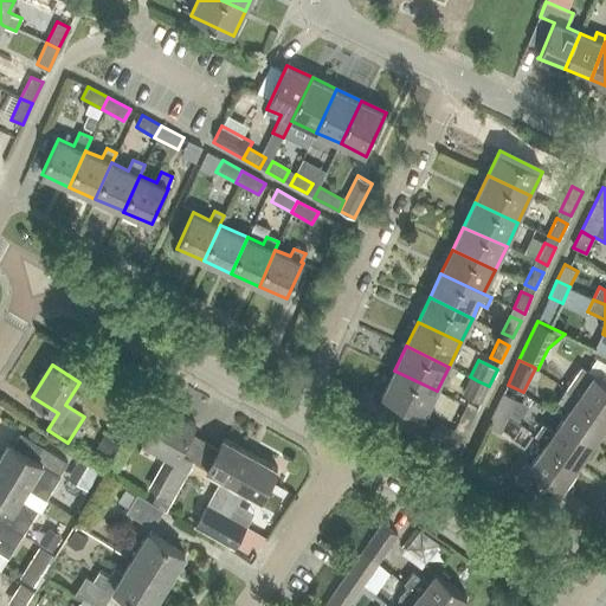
[(605,382),(581,366),(565,389),(605,417),(605,382)]
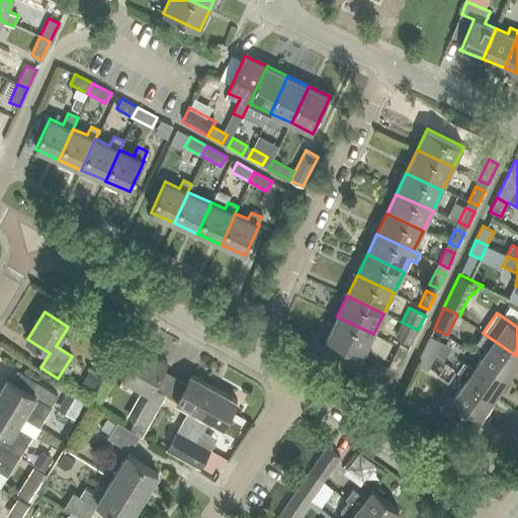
[(373,334),(337,317),(327,338),(363,355),(373,334)]
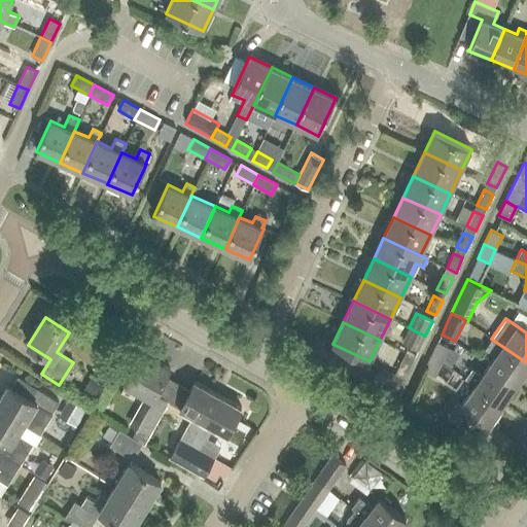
[(416,331),(409,327),(401,343),(418,351),(425,336),(416,331)]
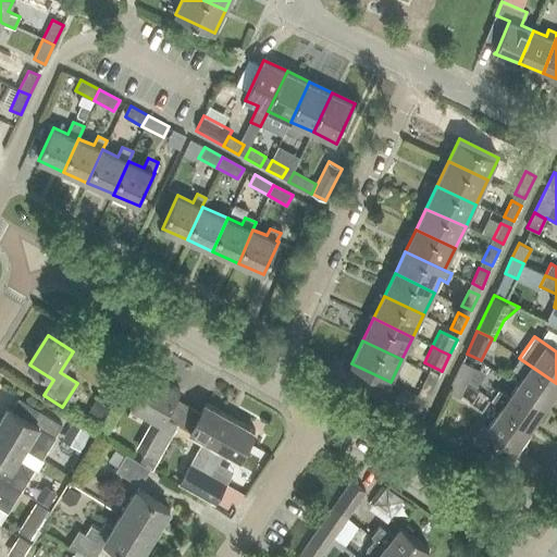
[(545,407),(556,390),(556,383),(519,358),(512,368),(523,376),(516,386),(545,407)]
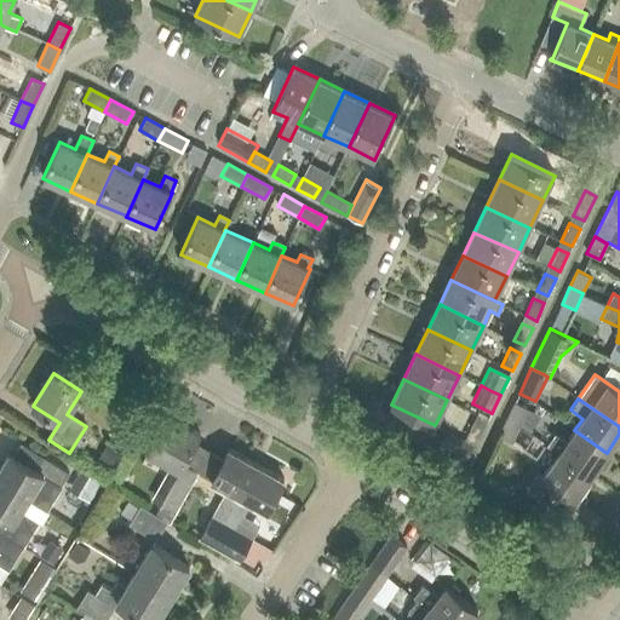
[(515,402),(507,419),(520,425),(528,408),(515,402)]
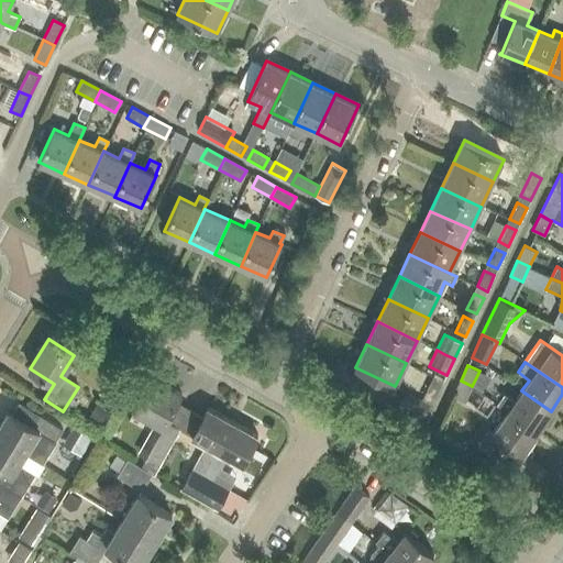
[(181,394),(153,377),(134,411),(155,423),(145,440),(154,445),(146,459),(159,466),(180,429),(166,420),(181,394)]
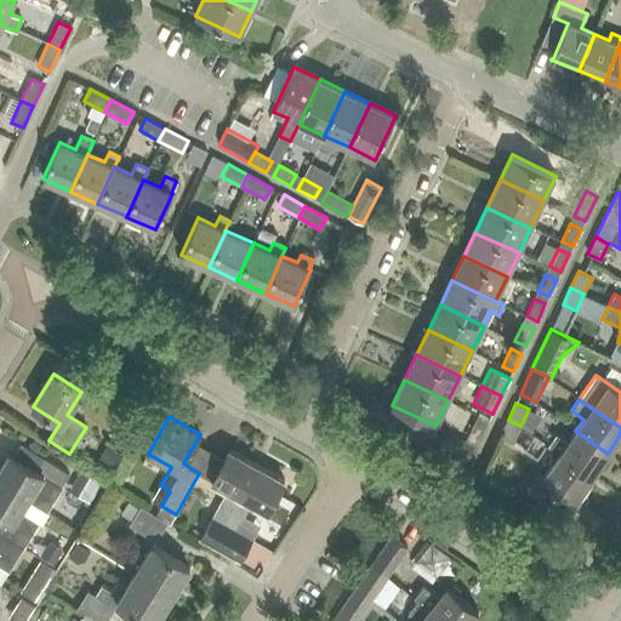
[(513,443),(520,426),(508,420),(500,437),(513,443)]
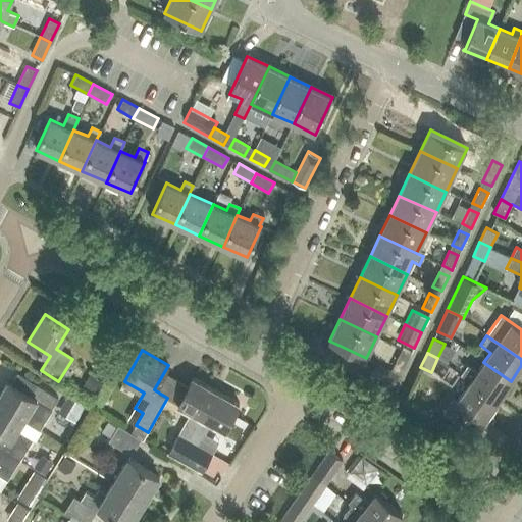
[(399,356),(392,370),(401,375),(408,360),(399,356)]
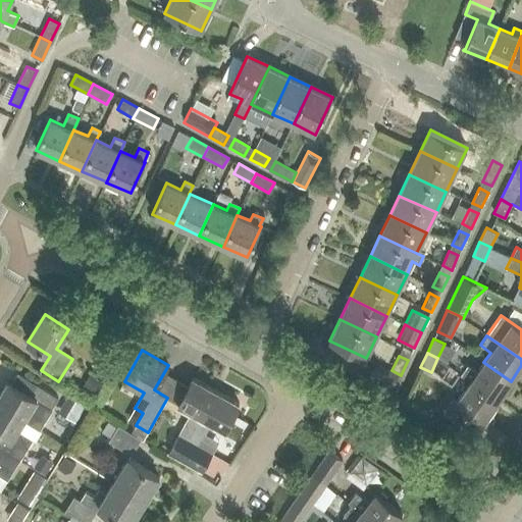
[(477,372),(467,365),(460,374),(470,381),(498,401),(511,381),(483,362),(477,372)]
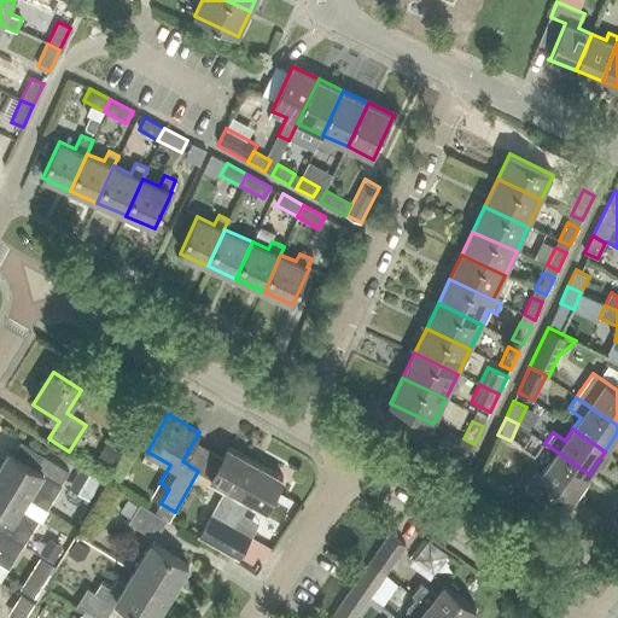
[(471,444),(445,431),(437,447),(464,459),(471,444)]
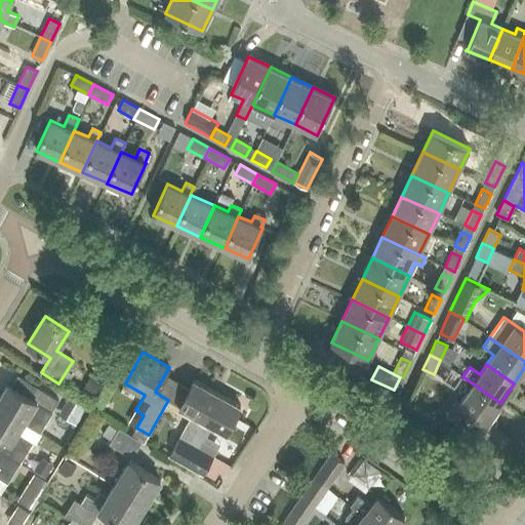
[(83,388),(96,395),(103,385),(90,376),(83,388)]
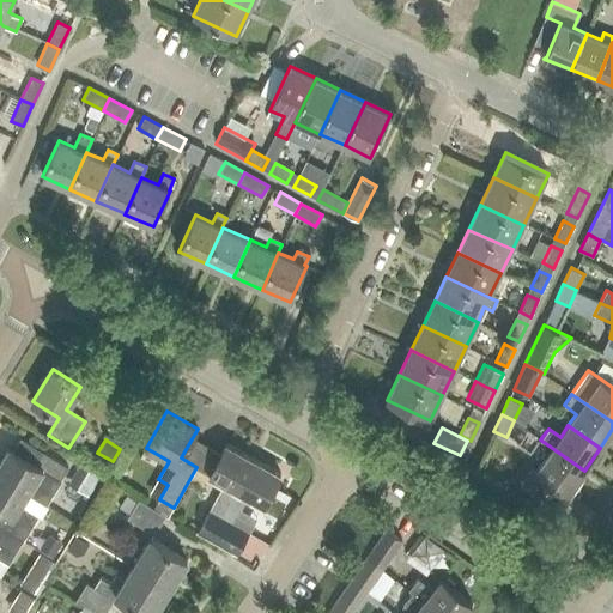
[(210,539),(236,491),(254,459),(226,444),(208,477),(224,485),(216,499),(217,499),(211,511),(210,511),(198,533),(210,539)]
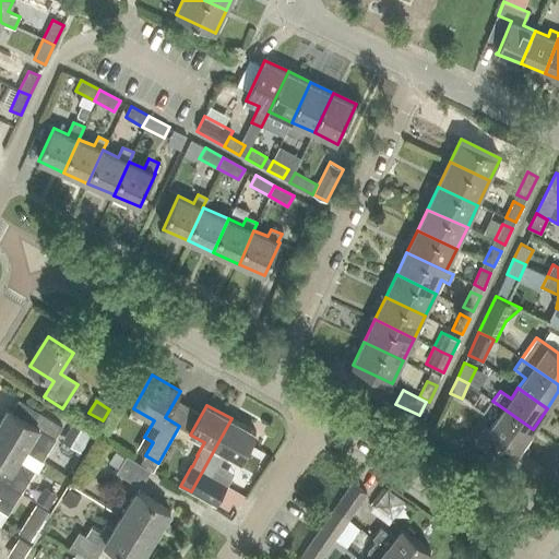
[(8,408),(0,421),(0,433),(26,450),(43,460),(56,439),(55,439),(62,427),(38,412),(32,424),(8,408)]
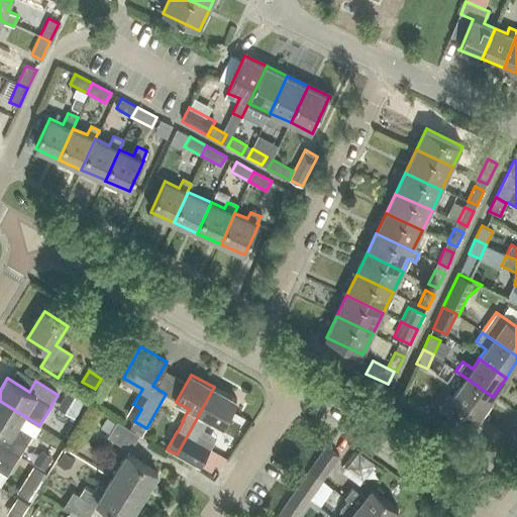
[(480,417),(493,397),(466,378),(452,397),(448,395),(438,410),(464,429),(475,414),(480,417)]
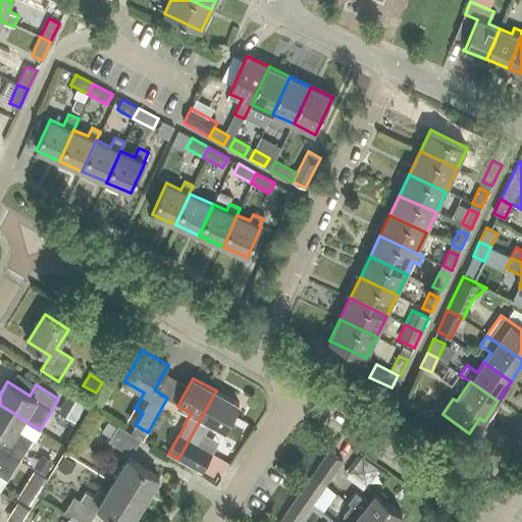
[(216,390),(201,418),(178,459),(202,472),(212,453),(198,446),(210,423),(223,431),(239,404),(216,390)]
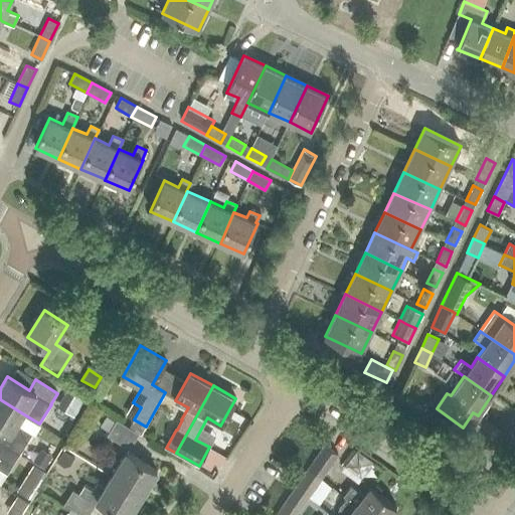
[(60,401),(69,406),(66,412),(75,418),(86,401),(67,390),(60,401)]
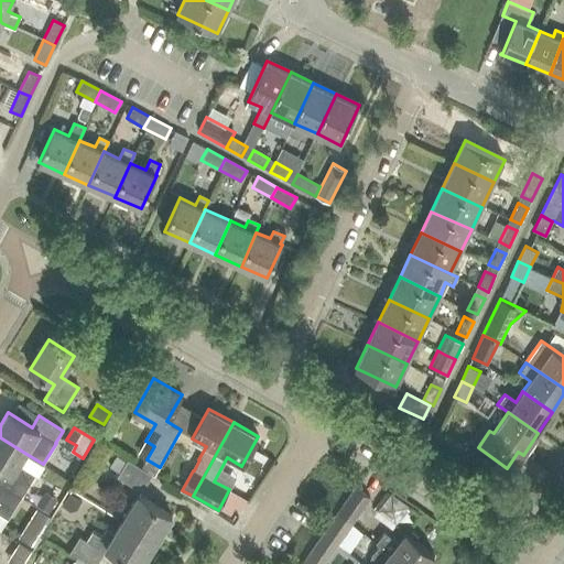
[(0,484),(21,498),(35,476),(19,466),(26,454),(0,437),(0,484)]
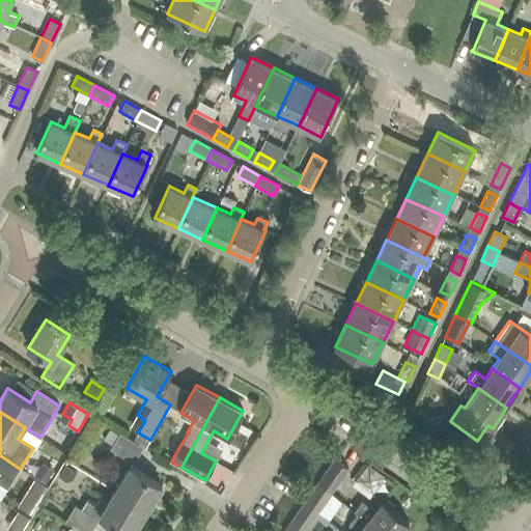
[(111,427),(104,438),(113,443),(119,432),(111,427)]
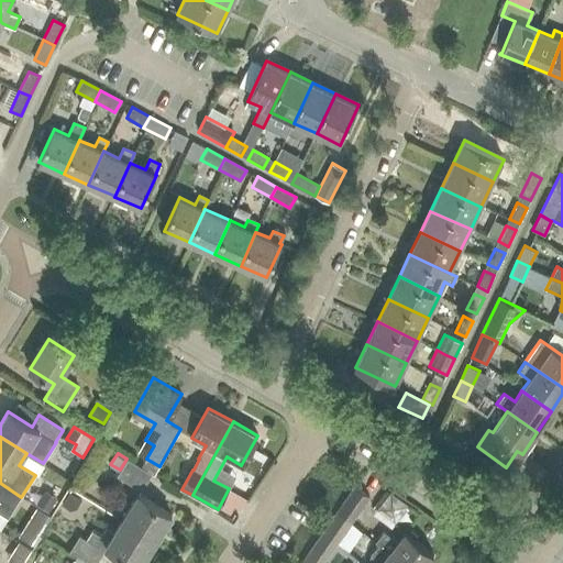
[(152,474),(128,459),(117,476),(142,492),(152,474)]
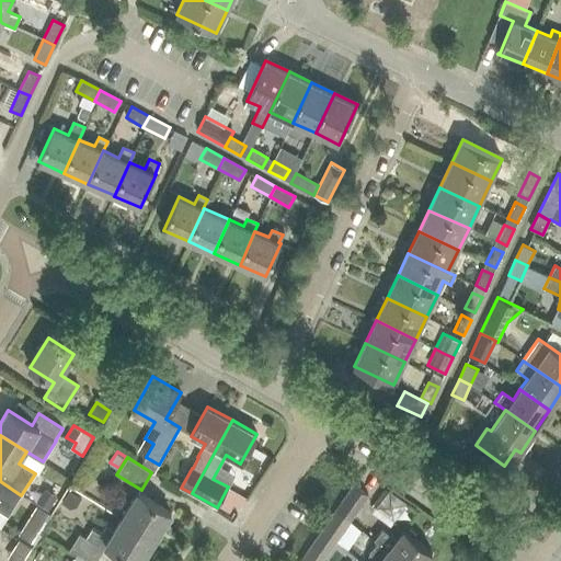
[(0,511),(8,516),(21,495),(0,481),(0,511)]
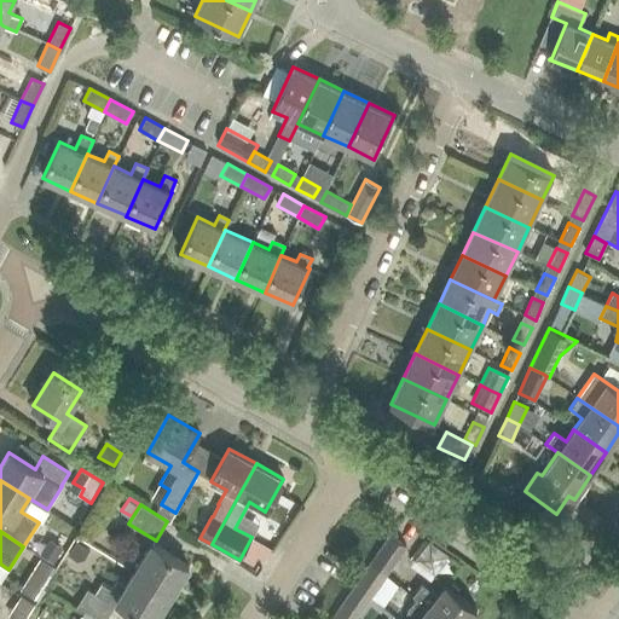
[(370,562),(386,573),(406,545),(389,534),(370,562)]
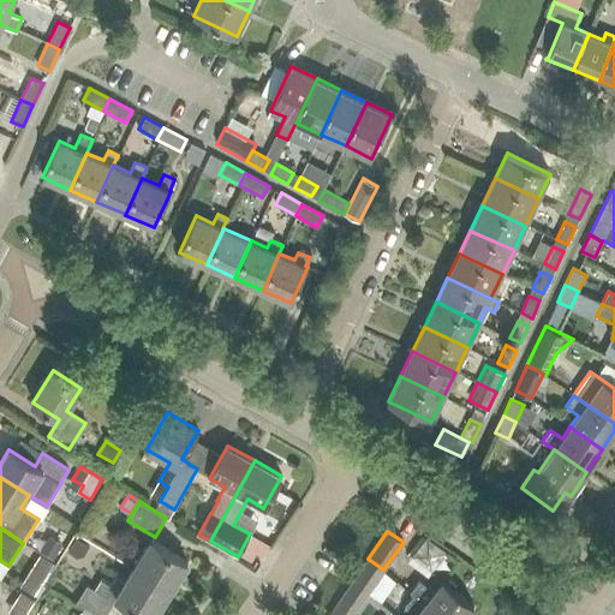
[(53,559),(63,544),(49,536),(40,550),(53,559)]
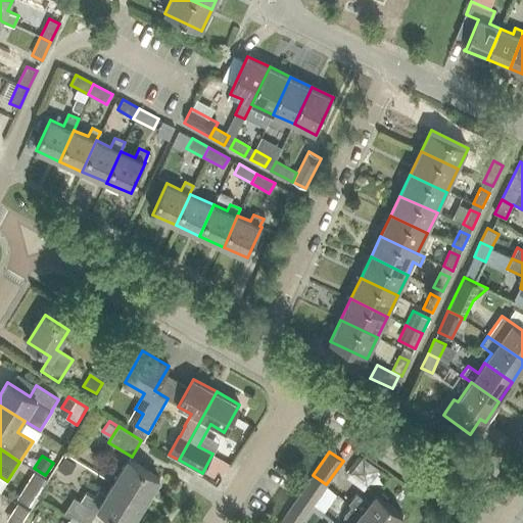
[(373,484),(382,465),(365,457),(355,475),(373,484)]
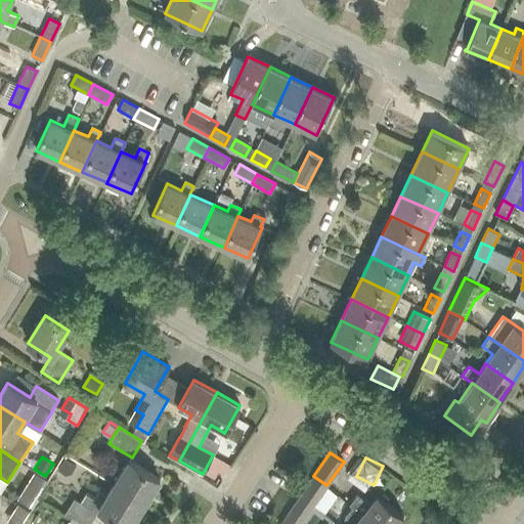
[(128,460),(114,484),(144,504),(160,479),(128,460)]
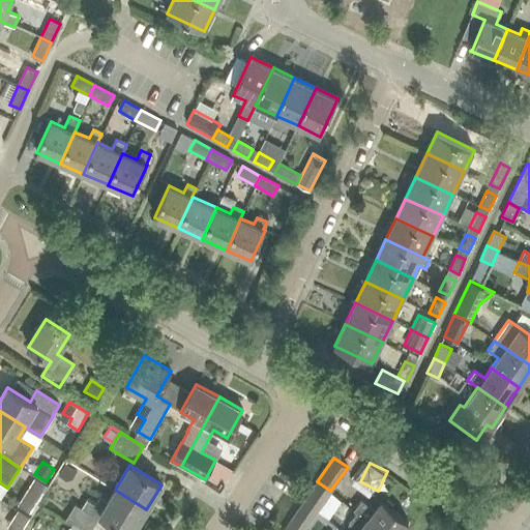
[(41,494),(47,487),(34,478),(29,487),(41,494)]
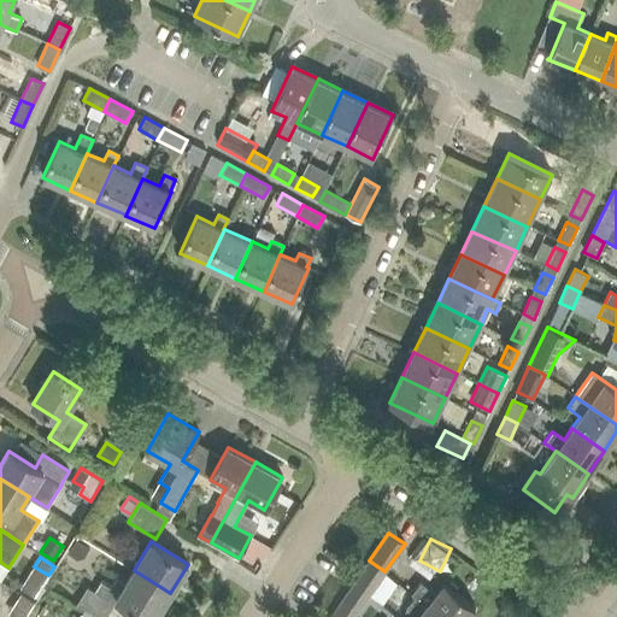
[(369,594),(385,571),(369,560),(353,583),(369,594)]
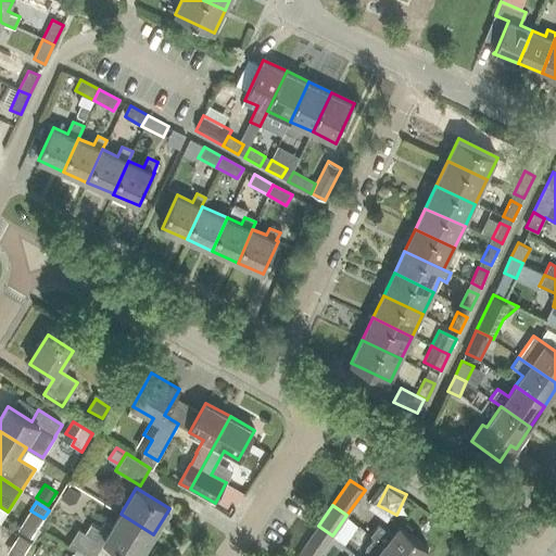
[(85,533),(78,529),(68,546),(85,555),(95,555),(105,541),(129,555),(140,555),(153,534),(121,514),(112,528),(104,523),(100,530),(91,525),(85,533)]
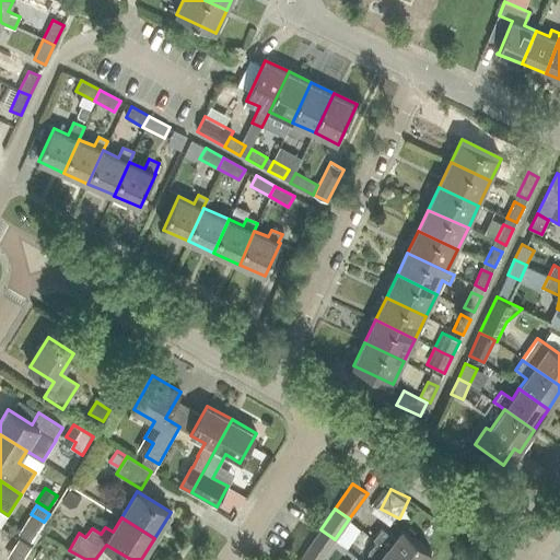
[(316,558),(318,559),(319,559),(335,539),(321,529),(305,551),(316,558)]
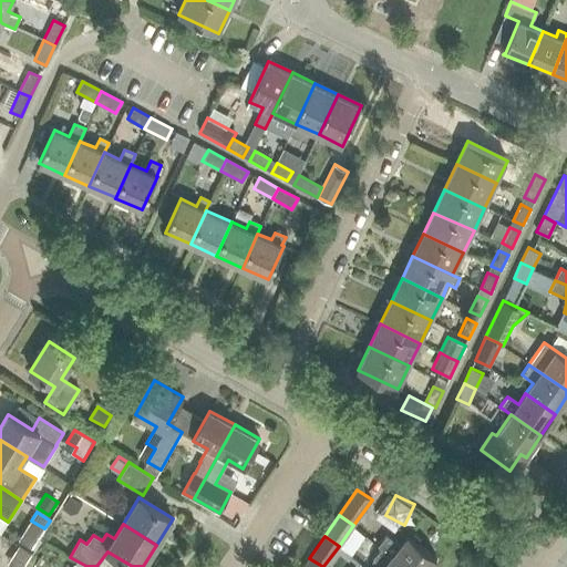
[(393,543),(385,536),(378,545),(381,548),(385,552),(392,556),(404,566),(429,566),(436,558),(408,536),(399,547),(393,543)]
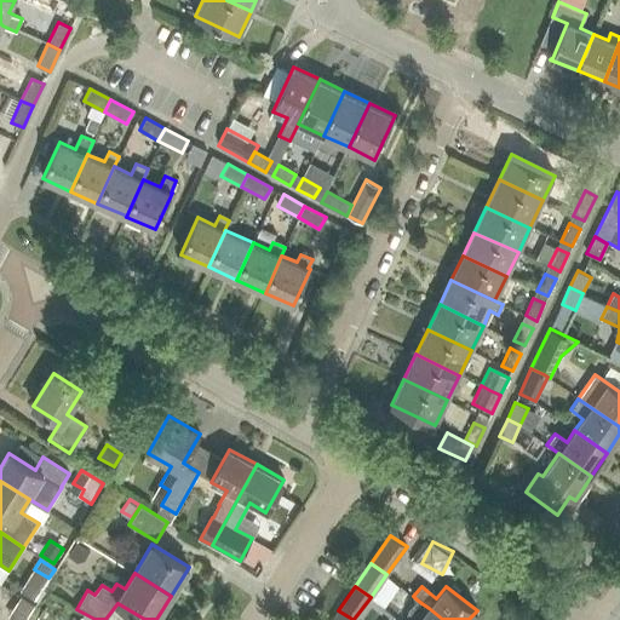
[(26,596),(17,614),(30,619),(39,601),(26,596)]
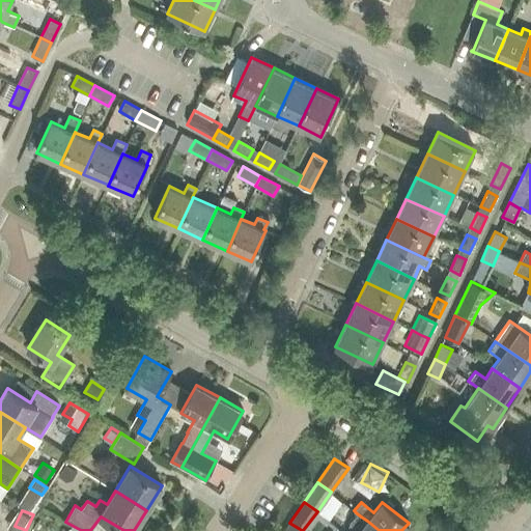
[(359,530),(358,530),(379,530),(367,521),(361,516),(357,513),(350,523),(359,530)]
